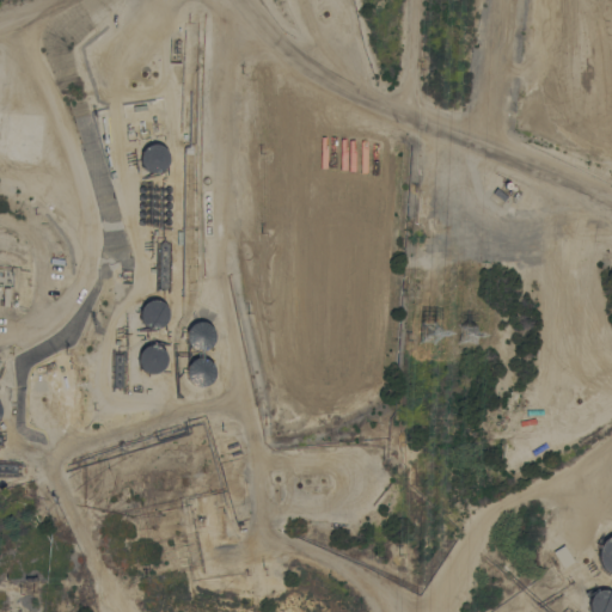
[(508,196),(505,201),(494,191),(497,187),(508,196)]
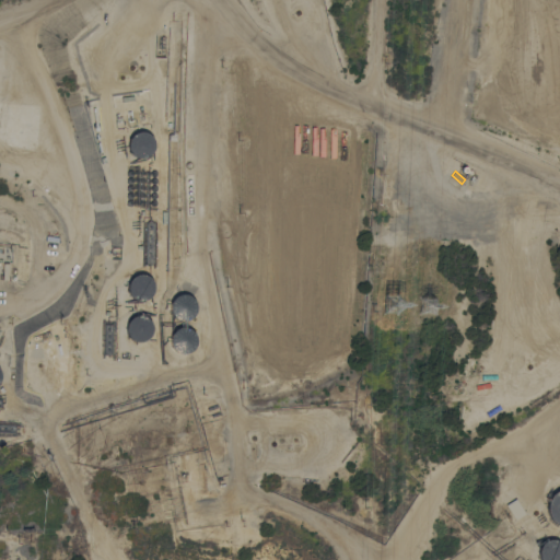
[(154,263),(149,263),(149,265),(144,265),(144,222),(149,222),(149,220),(153,220),(153,222),(154,222),(154,263)]
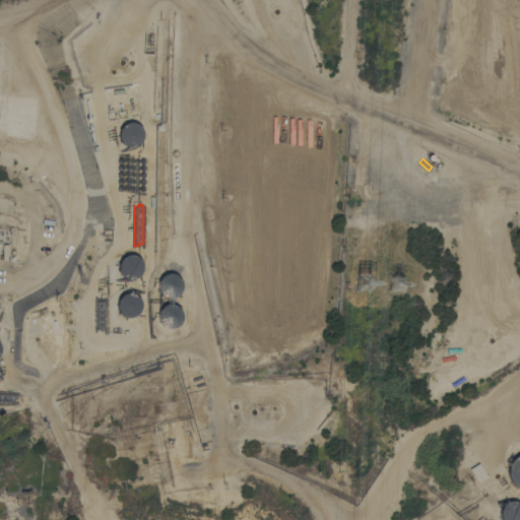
[(120,275),(140,277),(142,256),(121,254),(120,275)]
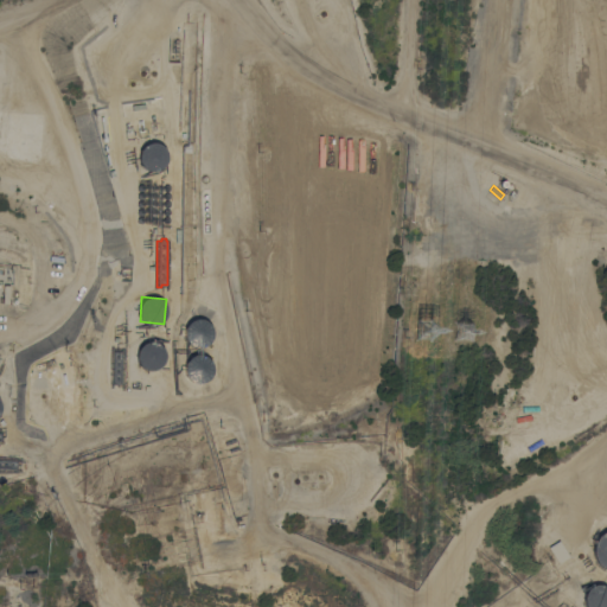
[(606,567),(606,531),(590,536),(596,569),(606,567)]
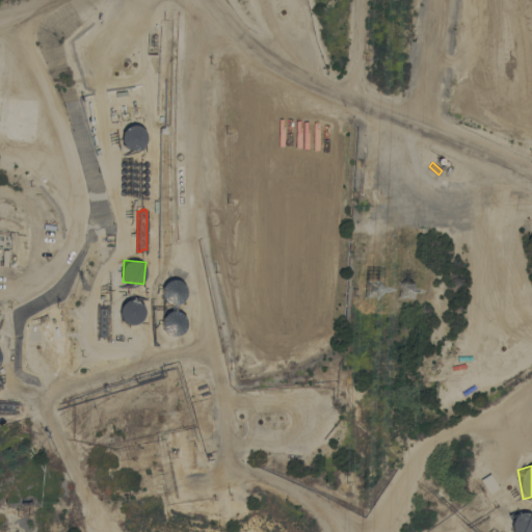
[(480,479),(490,473),(500,487),(489,494),(480,479)]
